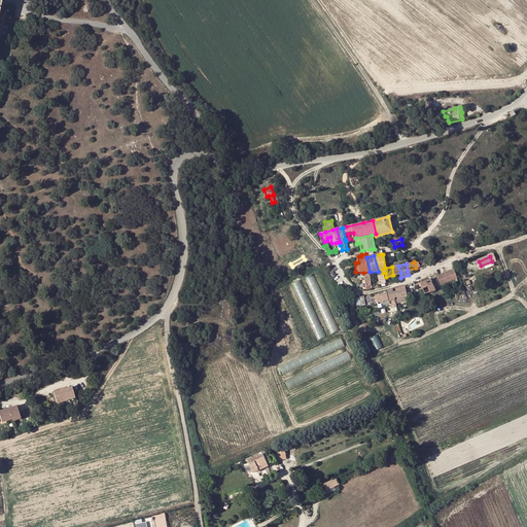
[(452,269),(441,274),(444,280),(454,275),(452,269)]
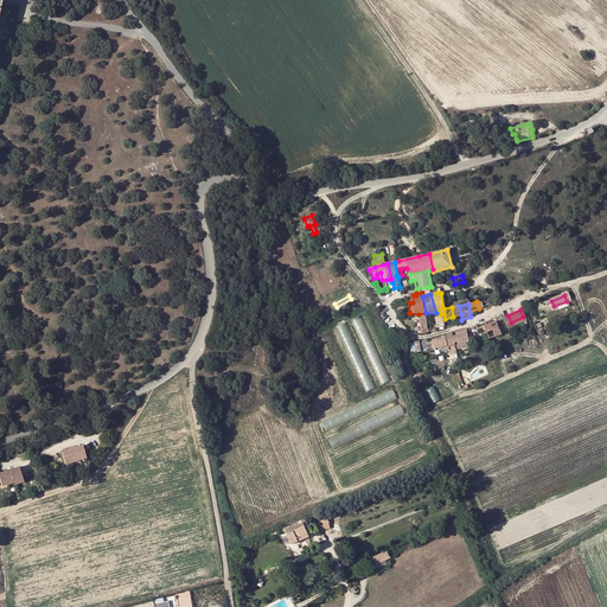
[(434,318),(436,327),(443,325),(441,315),(438,317),(434,318)]
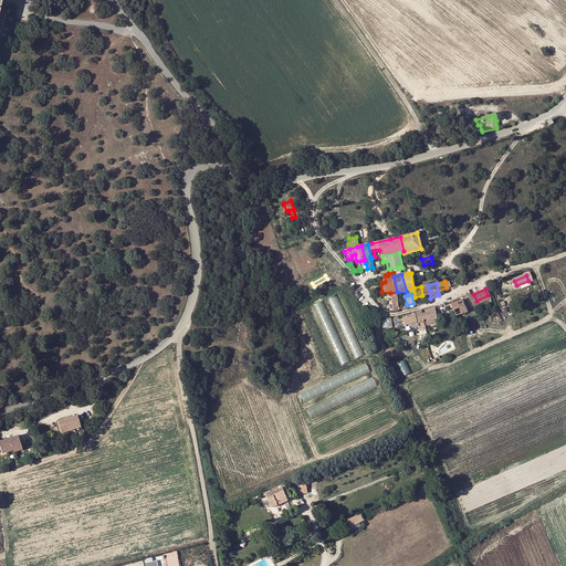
[(472,310),(467,297),(461,300),(467,312),(472,310)]
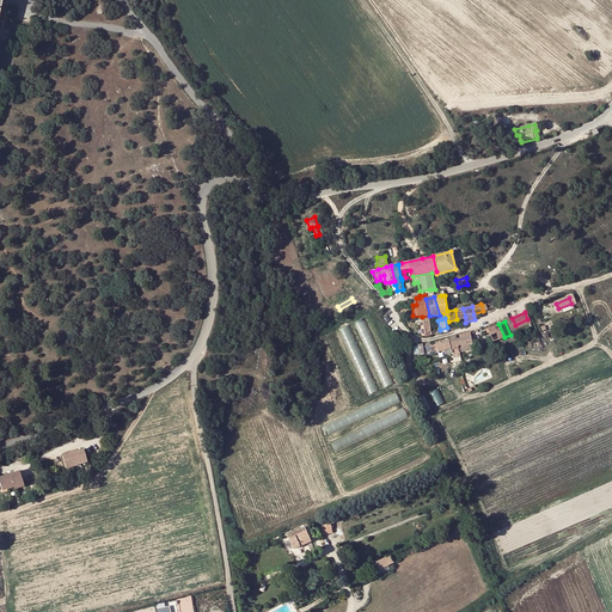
[(494,342),(505,337),(499,324),(483,330),(485,335),(489,334),(494,342)]
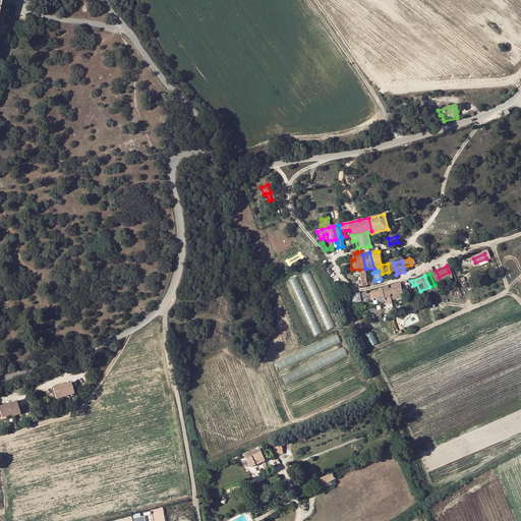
[(297,295),(303,293),(298,277),(291,279),(297,295)]
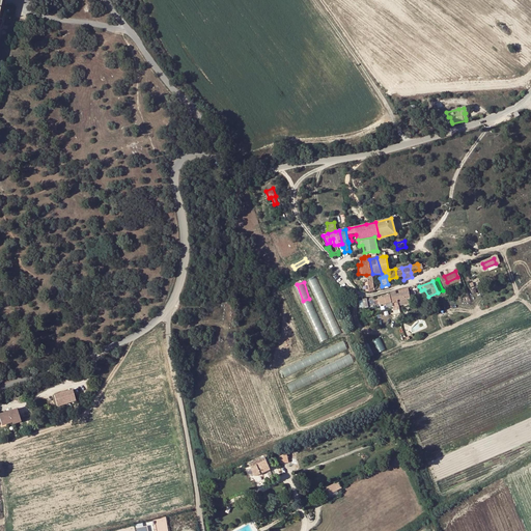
[(408,291),(407,288),(395,290),(396,294),(396,295),(397,300),(397,301),(397,302),(397,303),(398,305),(410,303),(409,298),(408,294),(408,291)]
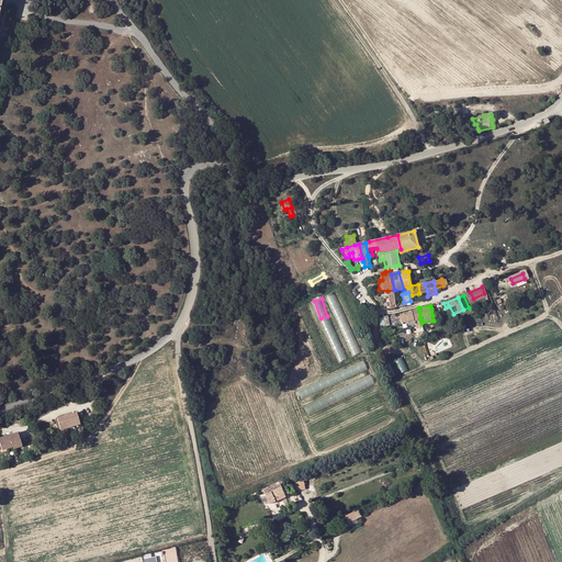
[(420,317),(419,312),(419,311),(418,307),(412,310),(413,311),(413,313),(415,322),(416,327),(418,333),(423,333),(422,323),(420,321),(420,319),(420,318),(420,317)]
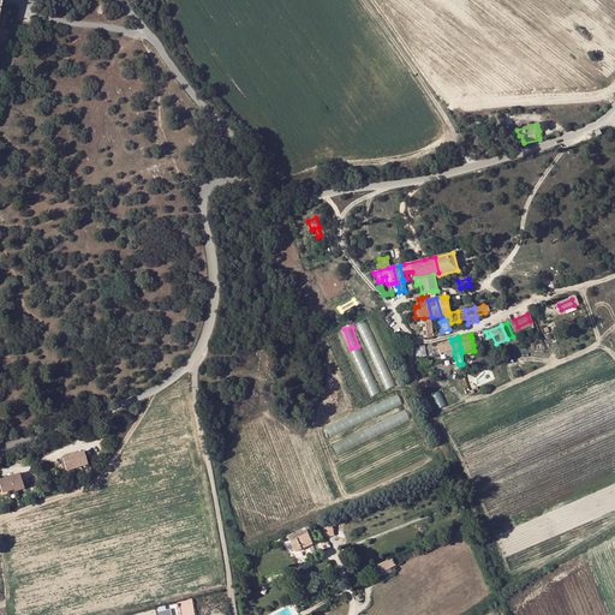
[(433,346),(424,347),(424,346),(419,346),(421,356),(427,356),(434,354),(434,356),(440,354),(446,353),(452,352),(454,352),(452,342),(437,345),(433,346)]
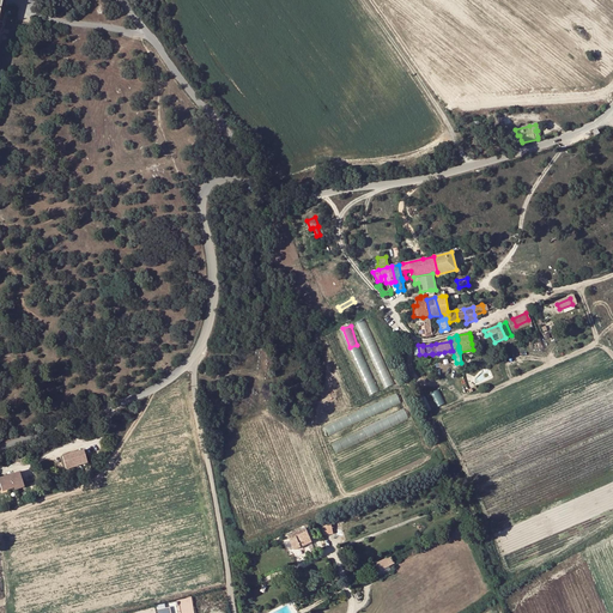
[(441,390),(432,392),(436,407),(445,405),(441,390)]
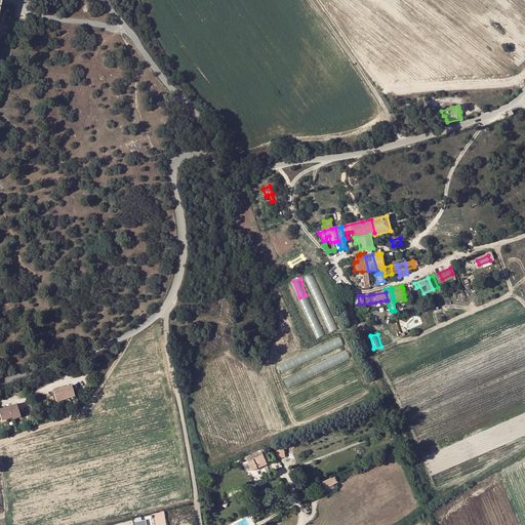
[(347,351),(333,357),(336,365),(350,358),(347,351)]
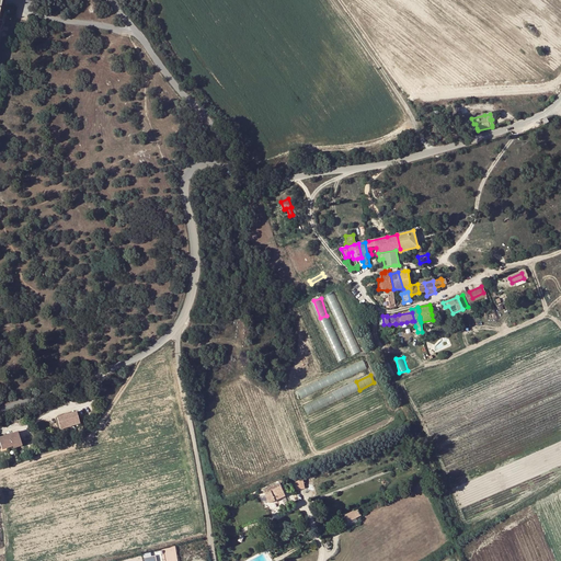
[(80,421),(77,410),(56,416),(59,427),(80,421)]
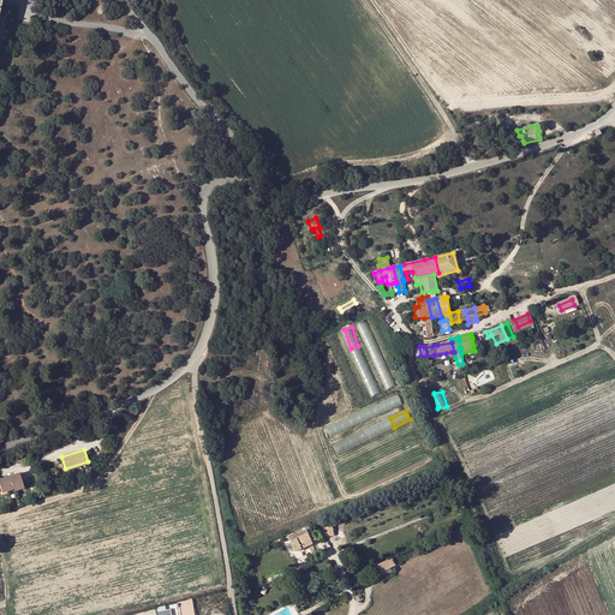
[(18,471),(0,476),(0,485),(1,490),(13,487),(22,484),(18,471)]
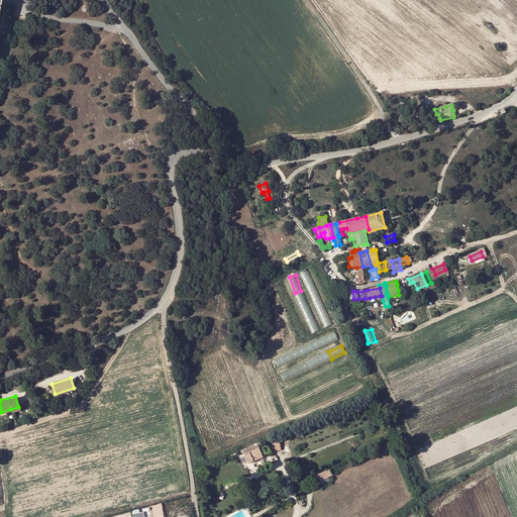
[(279,440),(270,441),(272,451),(281,449),(279,440)]
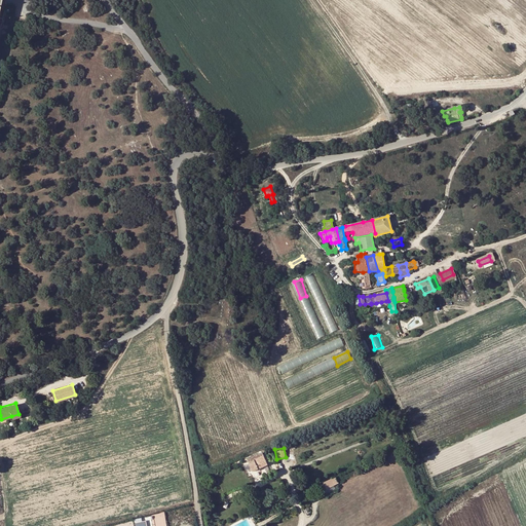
[(252,473),(267,466),(262,453),(246,460),(252,473)]
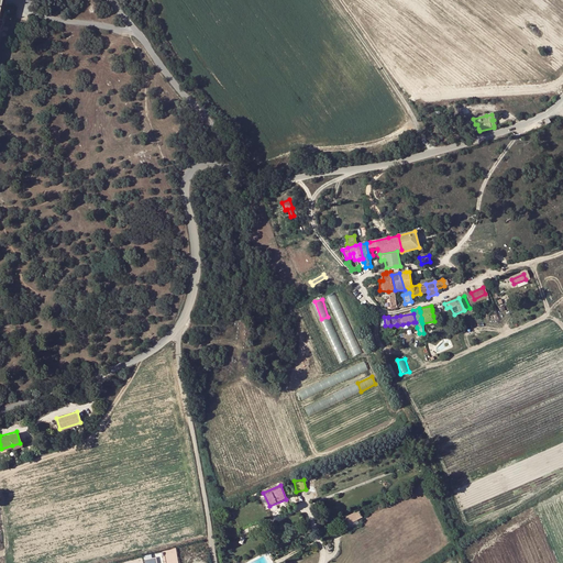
[(349,523),(362,517),(357,509),(345,516),(346,518),(342,520),(344,523),(348,521),(349,523)]
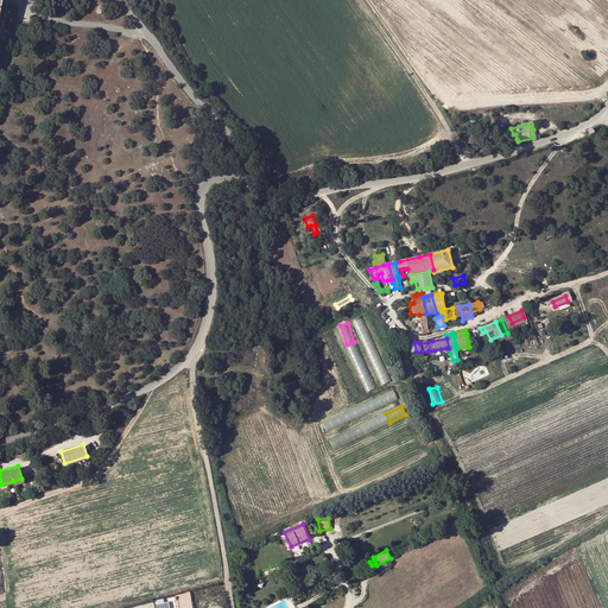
[(157,599),(157,607),(176,607),(176,597),(157,599)]
